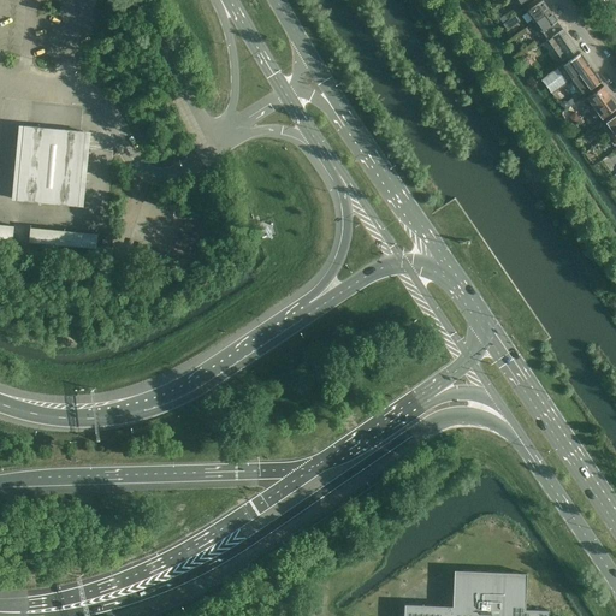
[(549,11),(543,1),(527,12),(532,19),(528,23),(529,25),(549,11)]
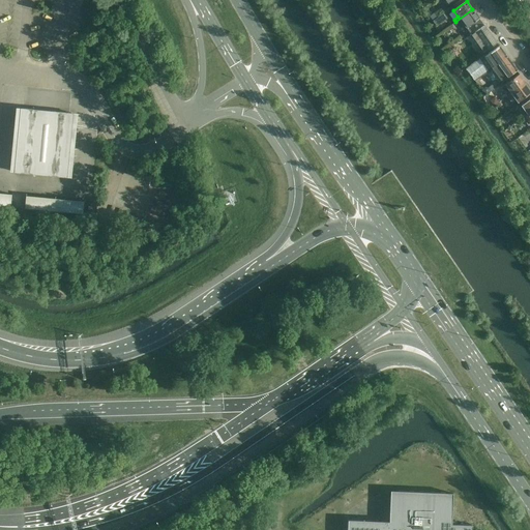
[(441,8),(435,13),(437,17),(443,12),(441,8)]
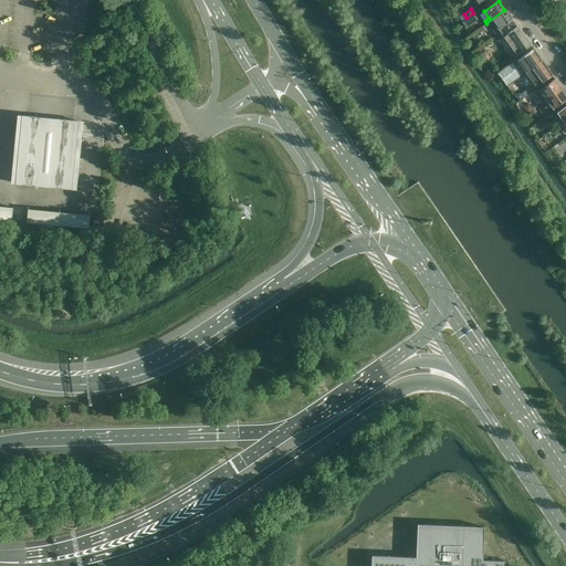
[(511,20),(512,20),(504,10),(486,23),(486,24),(488,24),(489,25),(493,23),(498,30),(503,37),(516,27),(511,20)]
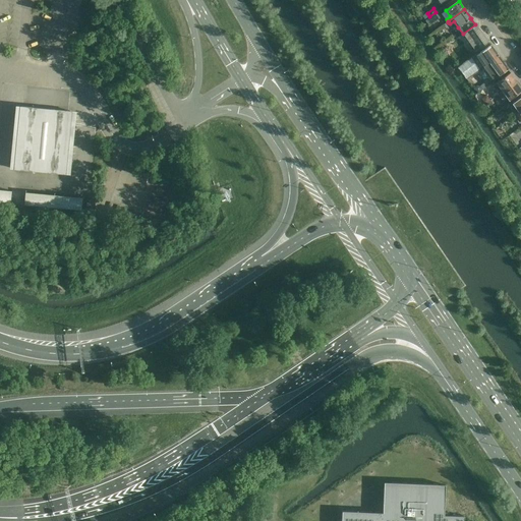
[(428,26),(441,18),(436,12),(429,16),(430,17),(424,21),(428,26)]
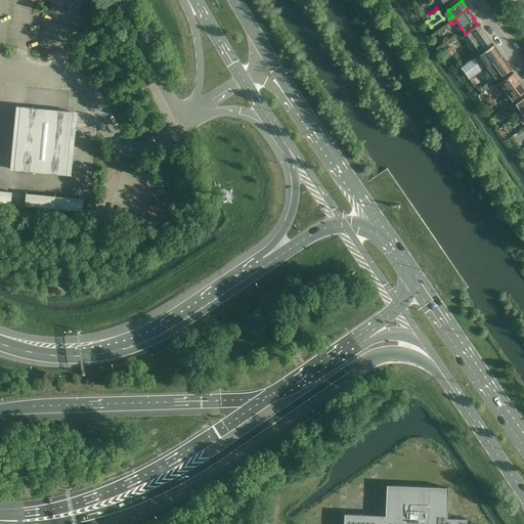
[(478,25),(466,34),(466,35),(478,52),(491,42),(479,25),(478,25)]
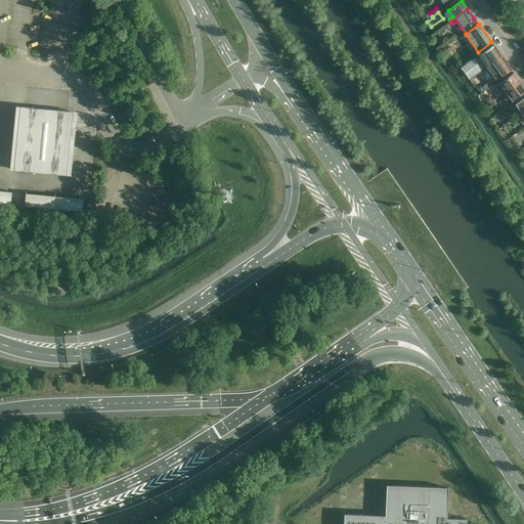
[(503,58),(493,46),(479,56),(478,54),(461,67),(462,69),(470,80),(482,71),(483,72),(488,69),(503,58)]
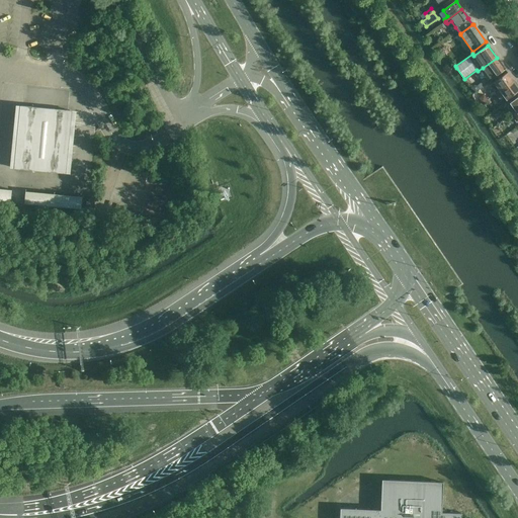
[(505,69),(497,58),(483,68),(491,79),(505,69)]
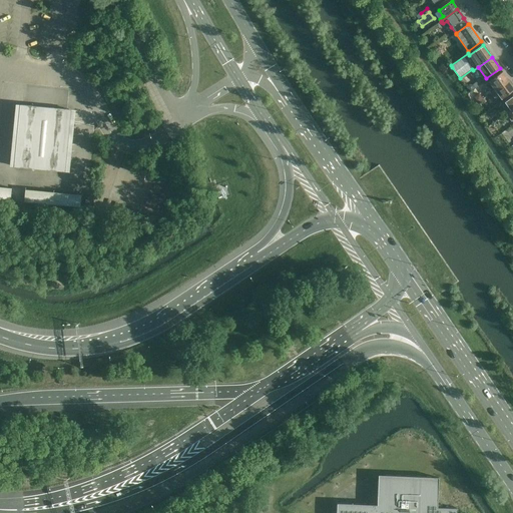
[(509,80),(502,72),(488,82),(494,90),(509,80)]
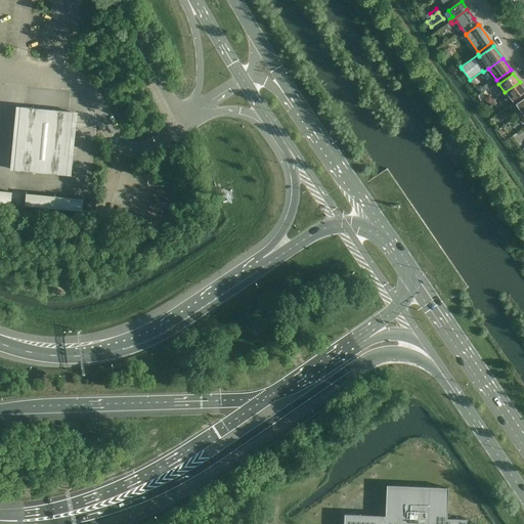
[(523,88),(520,82),(505,92),(512,101),(523,92),(523,88)]
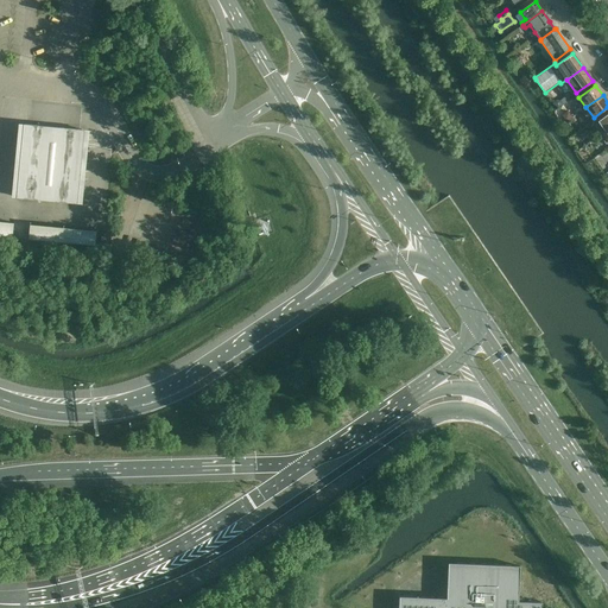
[(567,112),(562,115),(565,121),(567,121),(571,118),(572,116),(568,111),(567,112)]
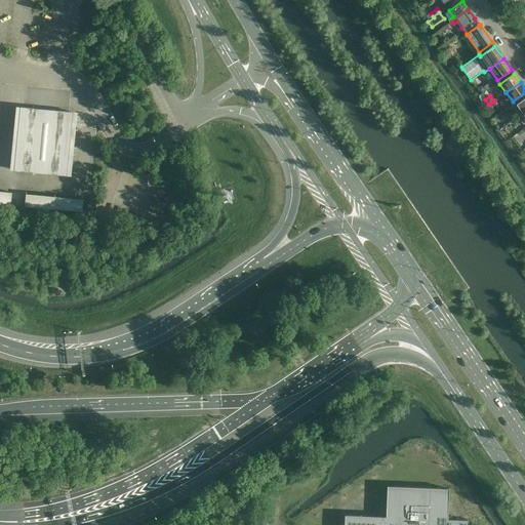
[(522,113),(524,110),(524,98),(516,105),(522,113)]
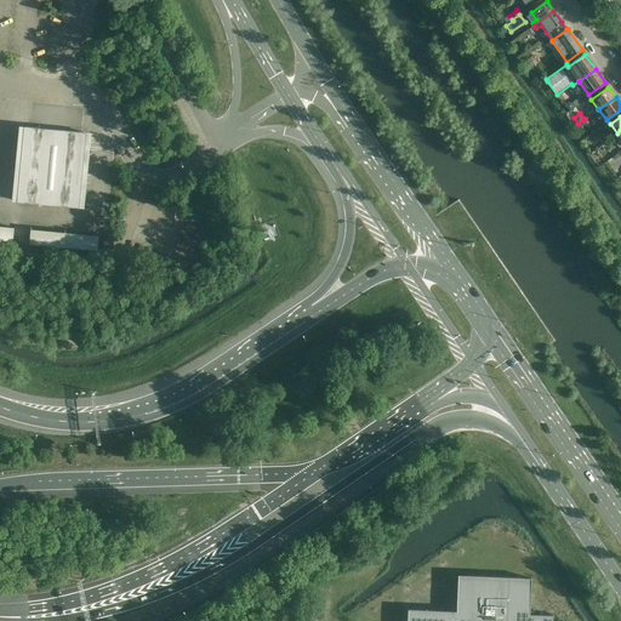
[(84,210),(91,135),(20,129),(11,203),(84,210)]
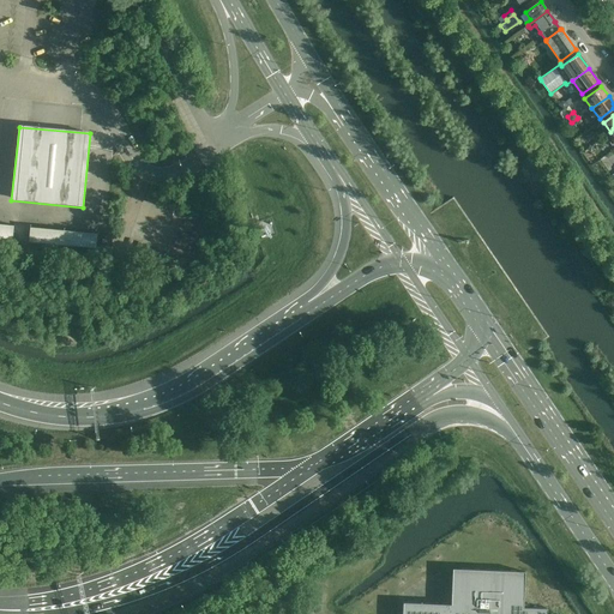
[(14,227),(0,224),(0,239),(12,240),(14,227)]
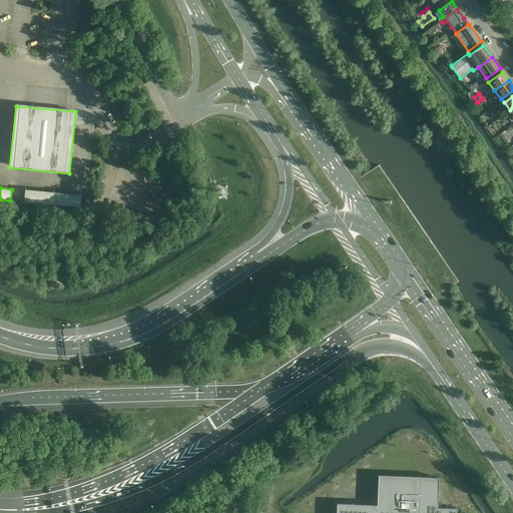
[(25,190),(23,202),(80,207),(82,195),(25,190)]
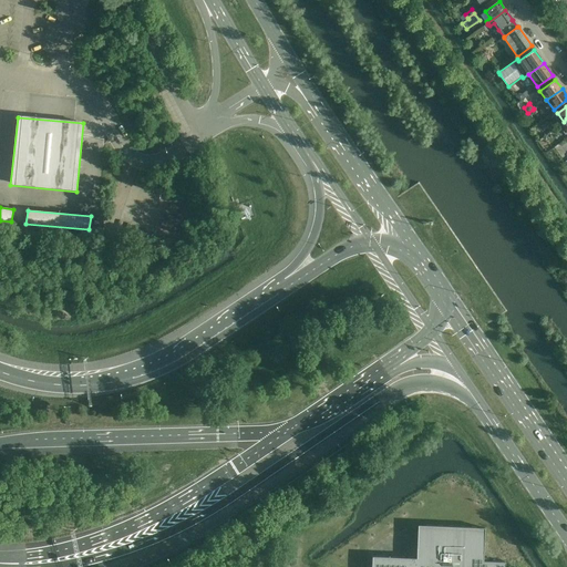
[(371,566),(505,566),(505,562),(483,560),(484,534),(484,528),(476,527),(425,525),(425,526),(418,525),(418,532),(416,558),(372,556),(371,566)]
